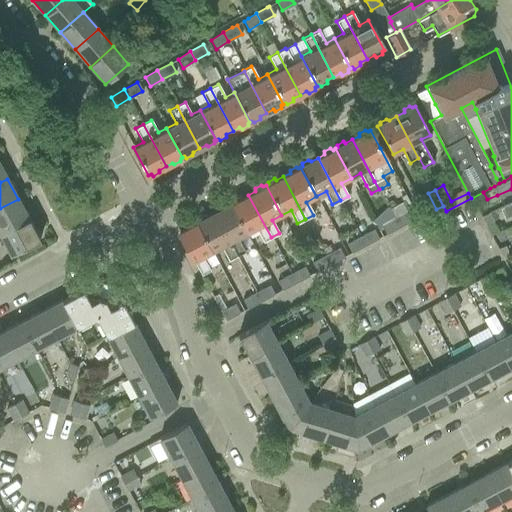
[(233,203),(231,204),(246,233),(256,228),(263,241),(271,237),(248,195),(241,198),(239,197),(233,200),(233,203)]
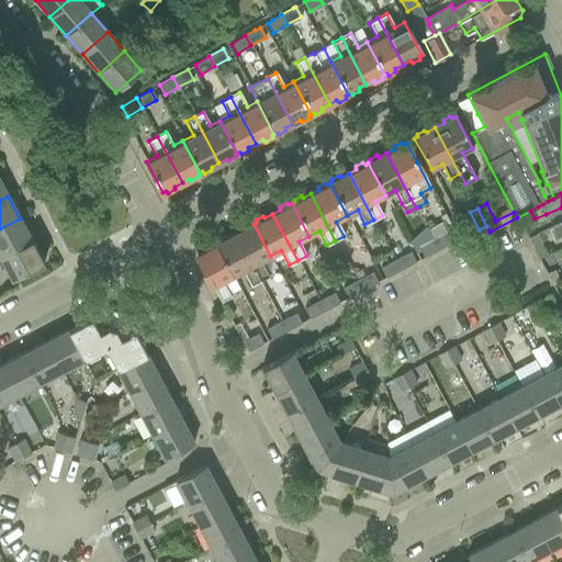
[(0,228),(0,257),(32,240),(20,218),(0,228)]
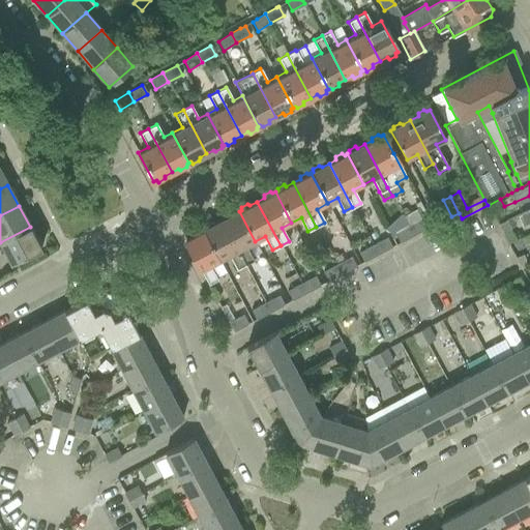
[(529,222),(529,209),(520,213),(524,225),(529,222)]
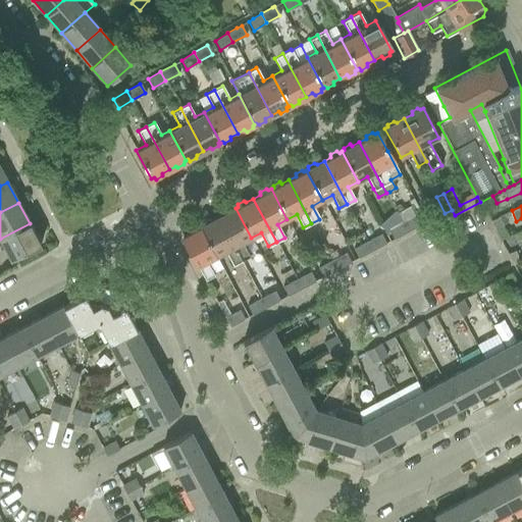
[(224,214),(218,217),(241,260),(249,256),(242,243),(251,238),(236,208),(233,209),(230,207),(224,211),(224,214)]
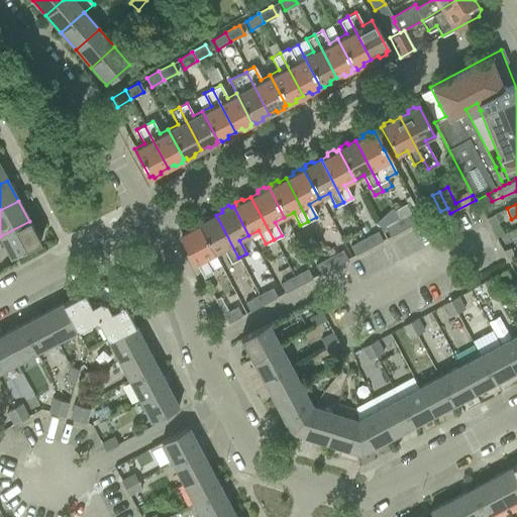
[(413,213),(398,220),(403,229),(417,222),(413,213)]
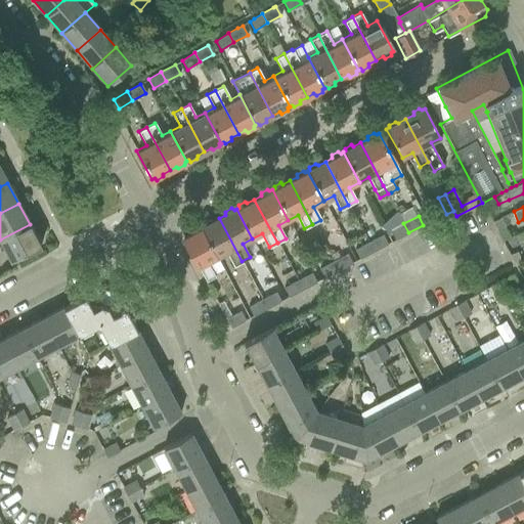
[(203,226),(201,227),(217,258),(226,253),(233,266),(242,261),(219,218),(212,222),(209,220),(203,224),(203,226)]
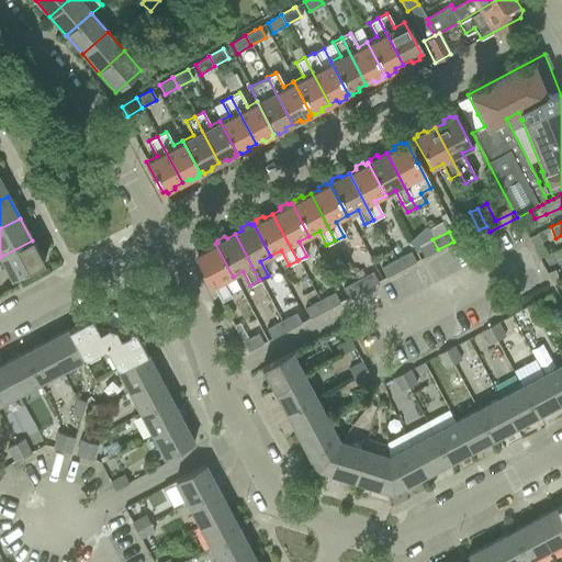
[(538,234),(529,237),(537,258),(547,255),(538,234)]
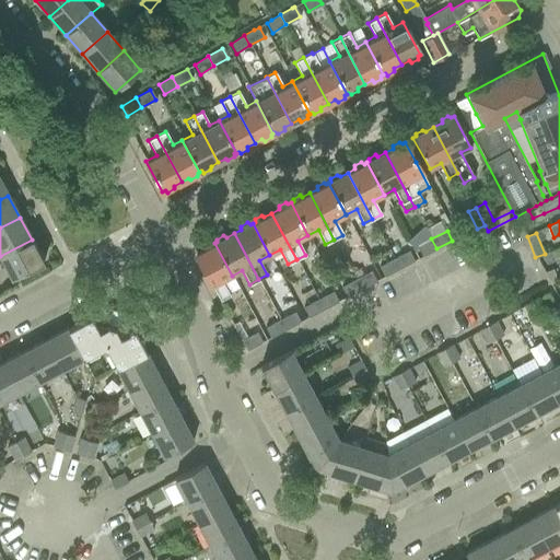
[(436,248),(431,238),(417,246),(422,256),(436,248)]
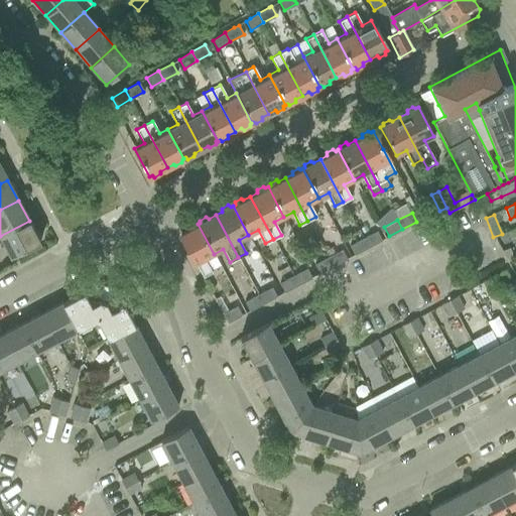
[(29,221),(0,236),(0,237),(10,257),(39,241),(29,221)]
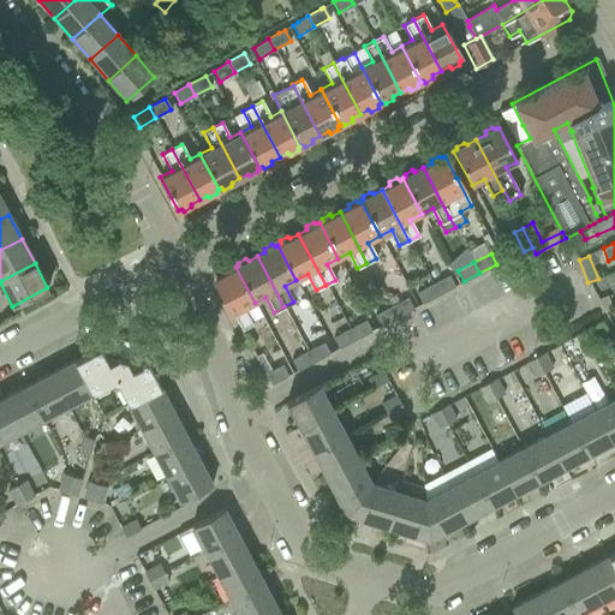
[(255,303),(236,267),(233,269),(231,267),(222,270),(222,274),(215,279),(242,329),(252,324),(244,309),(255,303)]
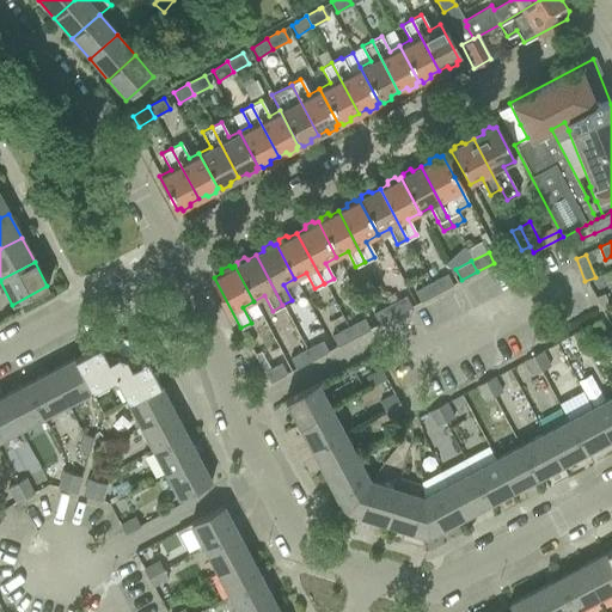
[(446,274),(430,283),(436,294),(452,286),(446,274)]
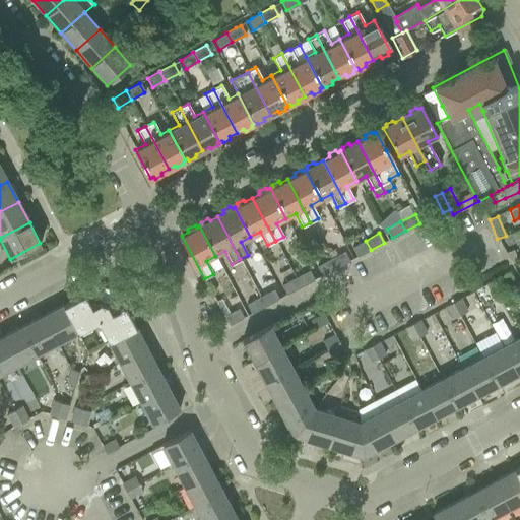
[(371,250),(366,241),(351,248),(356,257),(371,250)]
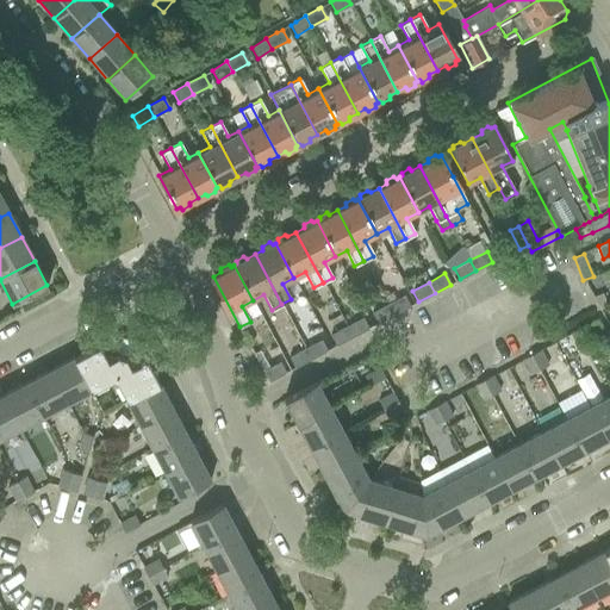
[(602,293),(593,297),(599,311),(608,307),(602,293)]
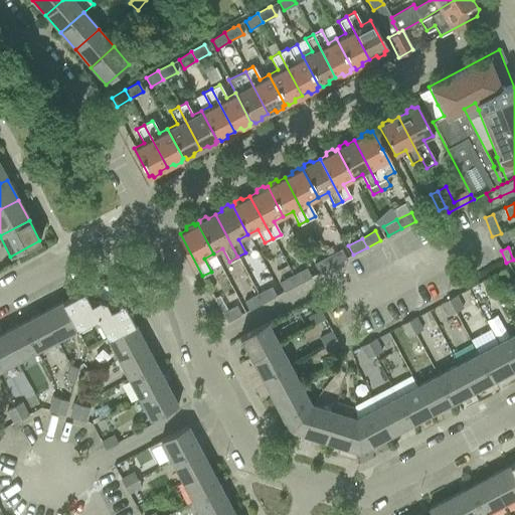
[(340,249),(327,256),(332,266),(345,259),(340,249)]
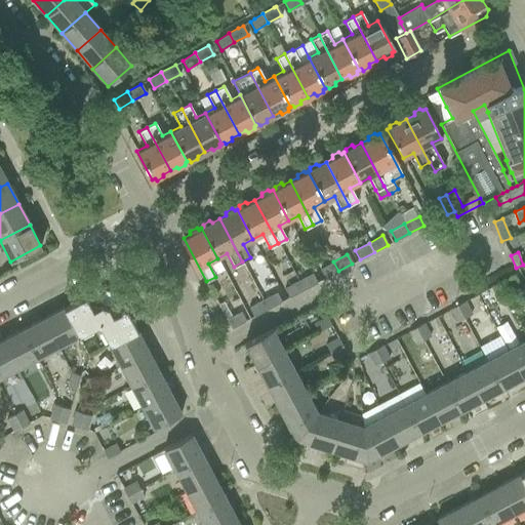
[(338,271),(333,261),(320,269),(324,279),(338,271)]
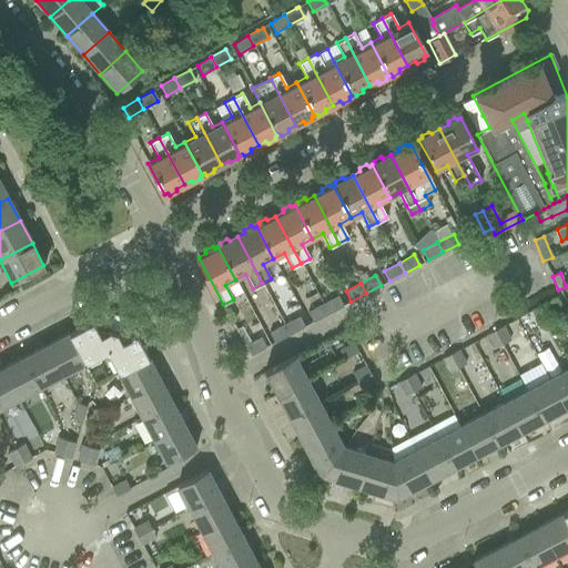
[(337,295),(322,304),(327,314),(343,306),(337,295)]
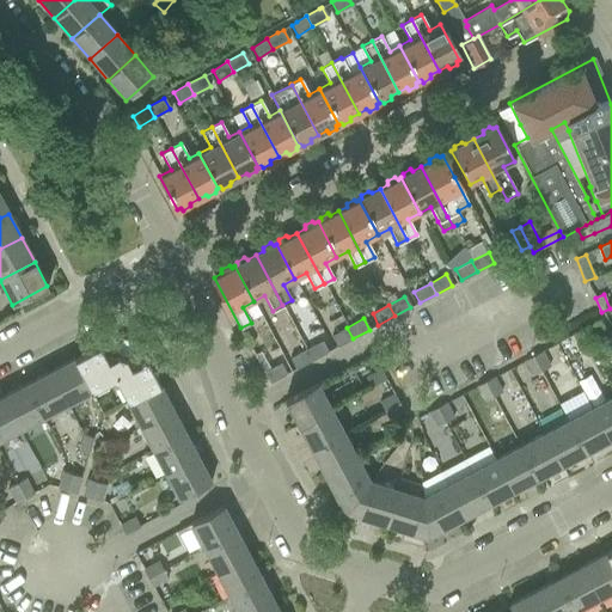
[(588,326),(580,331),(588,346),(597,341),(588,326)]
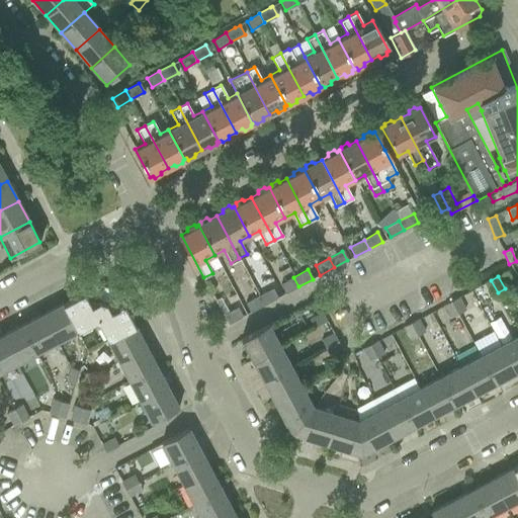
[(298,286),(293,277),(280,284),(285,293),(298,286)]
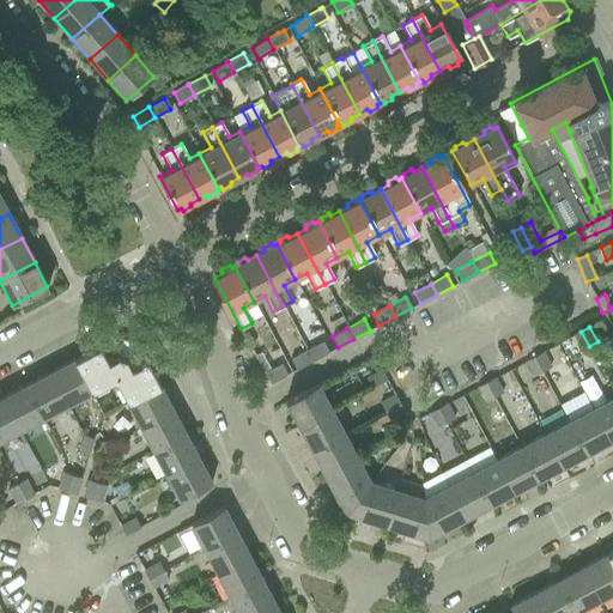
[(589,346),(581,332),(572,335),(581,351),(589,346)]
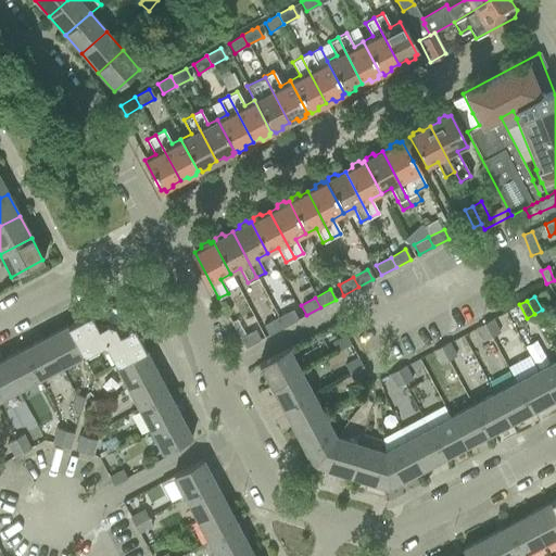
[(92,312),(62,328),(78,357),(103,344),(115,365),(144,349),(130,323),(124,311),(118,308),(111,306),(105,305),(92,312)]
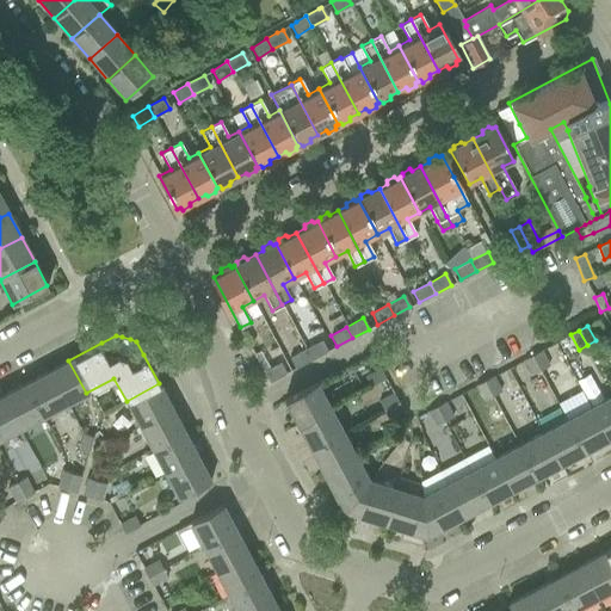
[(321,340),(304,349),(310,360),(327,351),(321,340)]
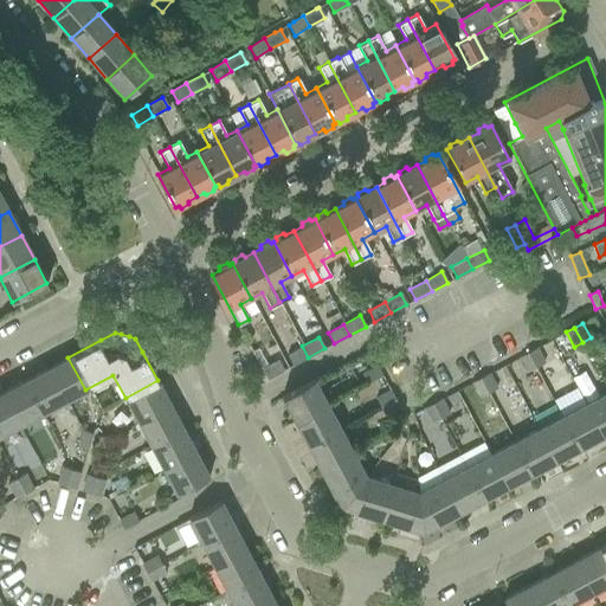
[(308,358),(302,346),(287,354),(292,366),(308,358)]
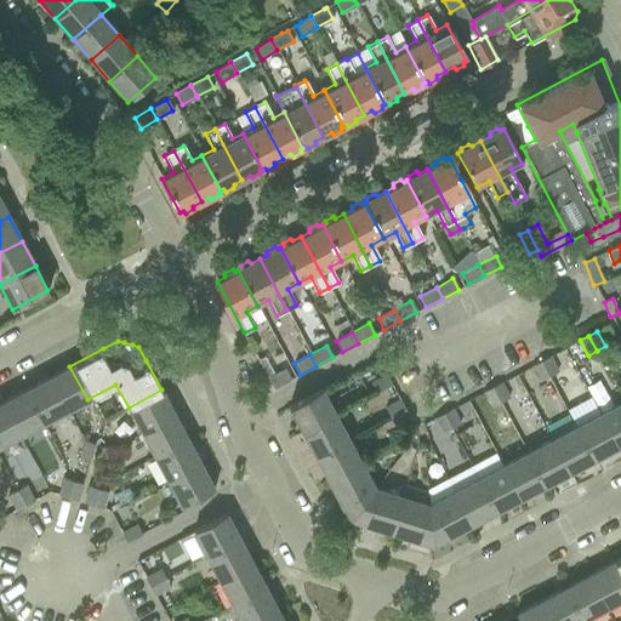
[(548,357),(540,362),(548,377),(557,372),(548,357)]
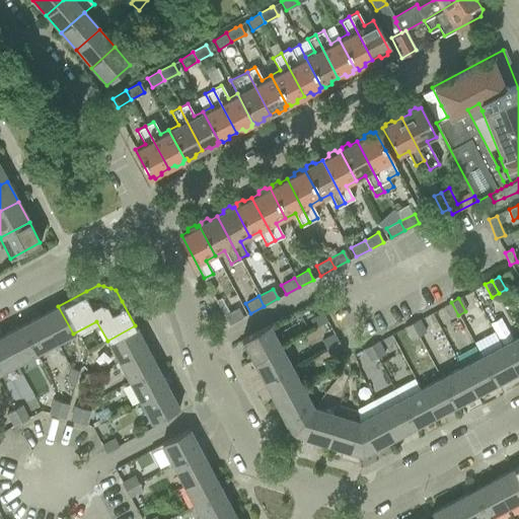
[(458,315),(451,302),(444,306),(451,318),(458,315)]
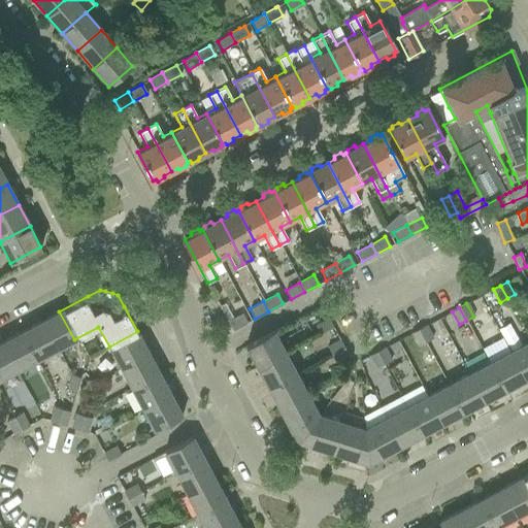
[(59,311),(39,322),(55,350),(74,339),(59,311)]
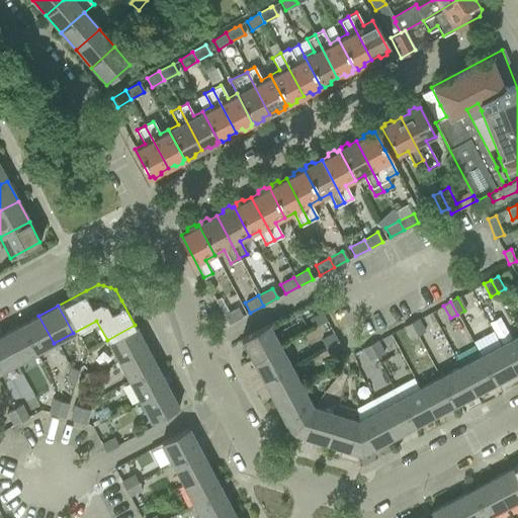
[(237,308),(223,315),(228,324),(242,317),(237,308)]
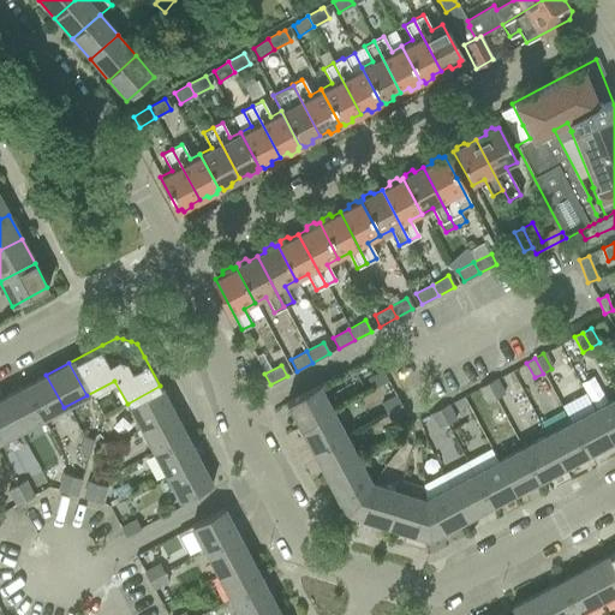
[(387,381),(383,372),(368,380),(372,389),(387,381)]
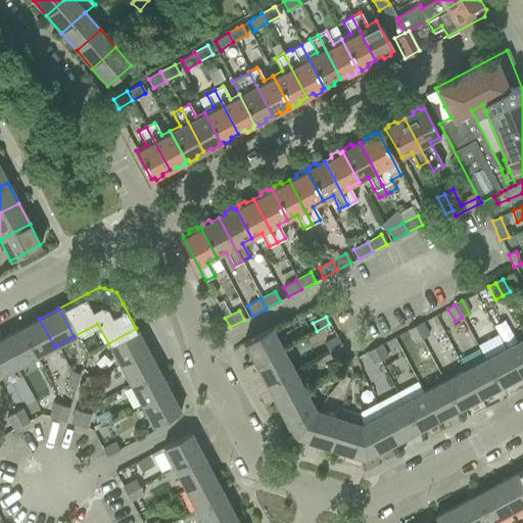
[(39,319),(19,329),(35,358),(54,346),(39,319)]
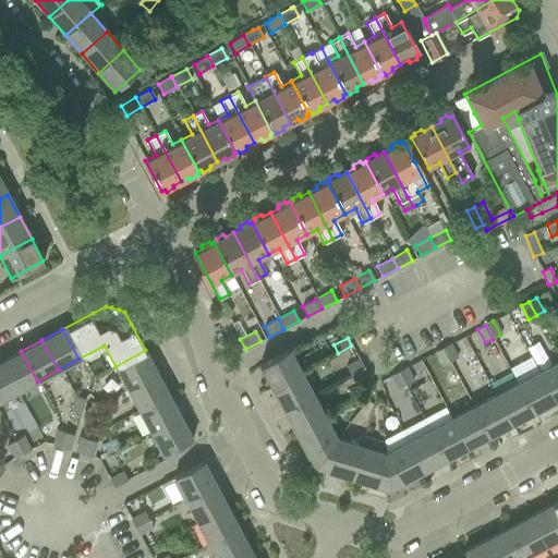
[(449,344),(441,348),(448,362),(457,358),(449,344)]
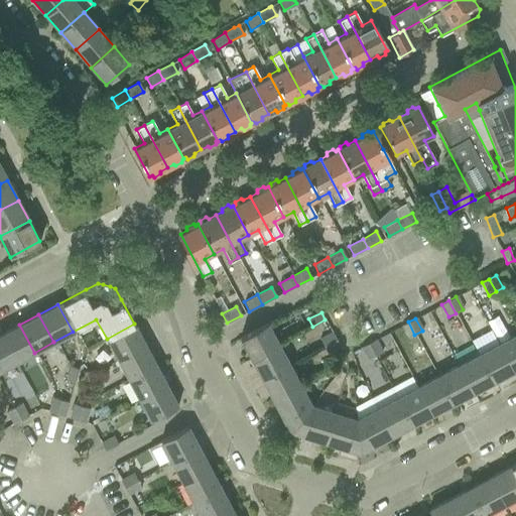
[(414,335),(408,321),(401,326),(408,339),(414,335)]
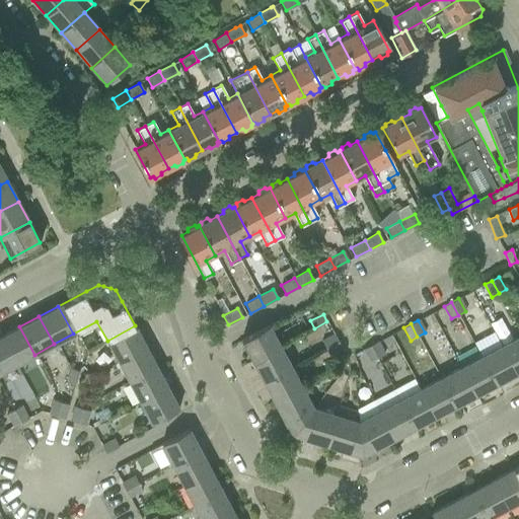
[(146,347),(135,325),(107,341),(118,361),(146,347)]
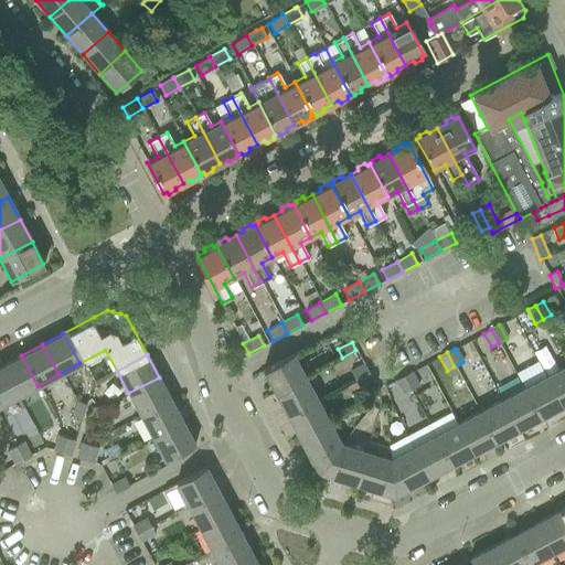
[(263,370),(274,393),(305,376),(292,354),(263,370)]
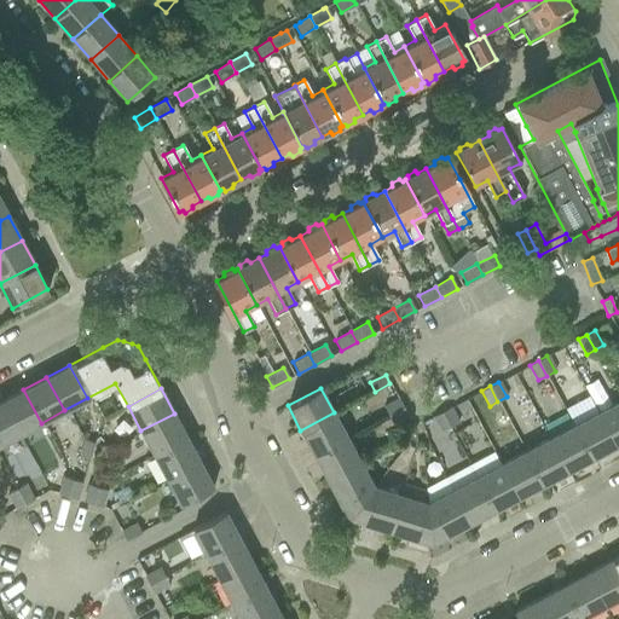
[(23,389),(0,401),(18,435),(41,423),(23,389)]
